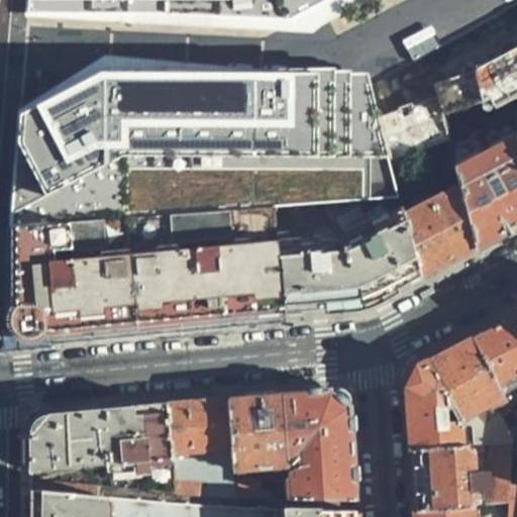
[(29,0),(28,15),(287,19),(324,0),(29,0)]
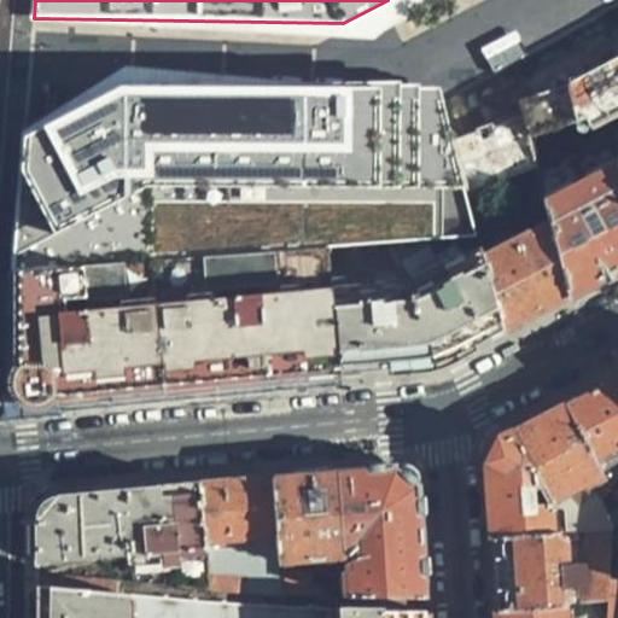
[(598,56),(617,48),(617,18),(588,30),(598,56)]
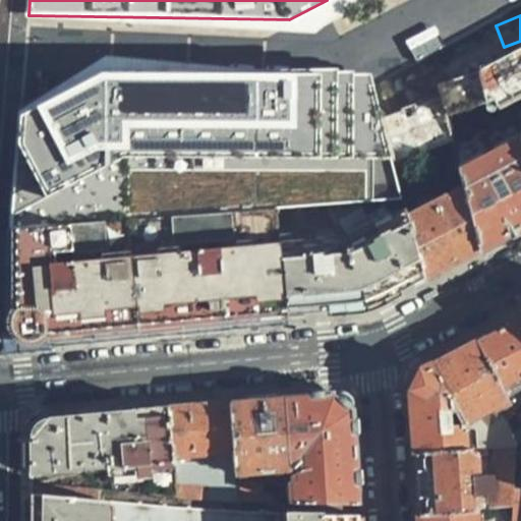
[(127,164),(392,162),(370,76),(193,64),(107,58),(18,123),(14,161),(7,227),(47,197),(90,165),(127,164)]
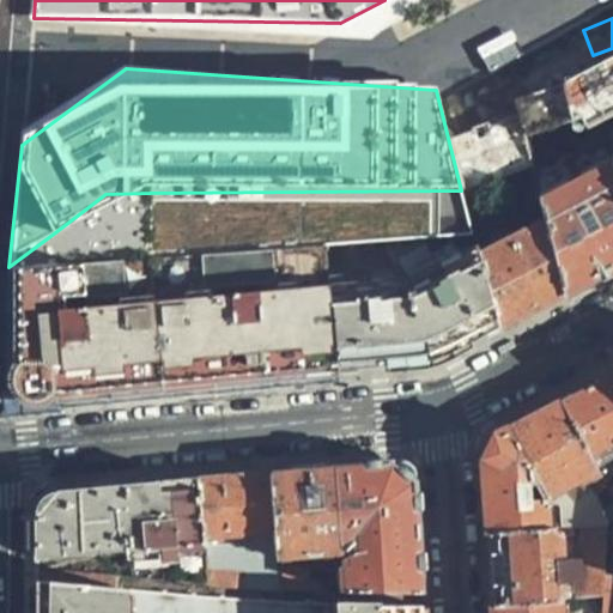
[(580,280),(612,261),(612,161),(538,199),(542,217),(560,290),(580,280)]
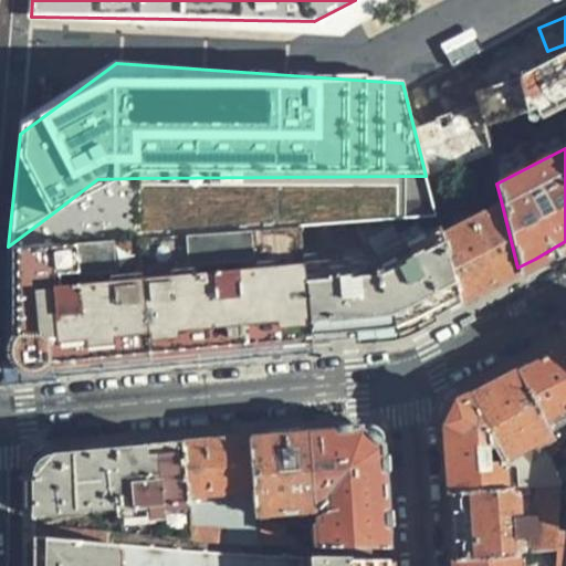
[(51,215),(8,247),(145,237),(138,178),(97,179),(51,215)]
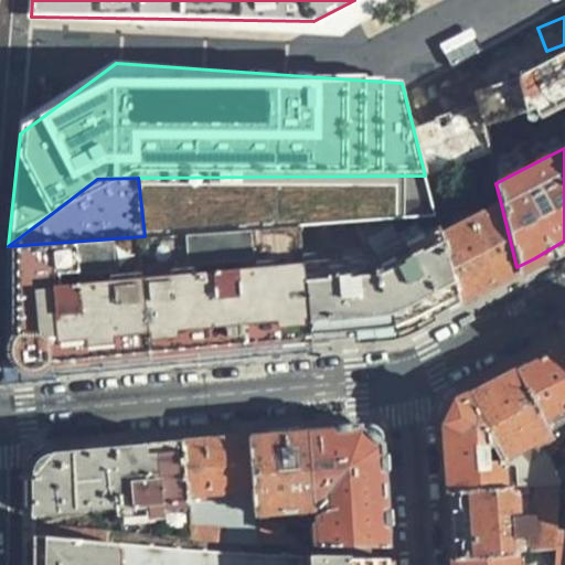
[(500,200),(440,233),(457,298),(488,283),(516,267),(500,200)]
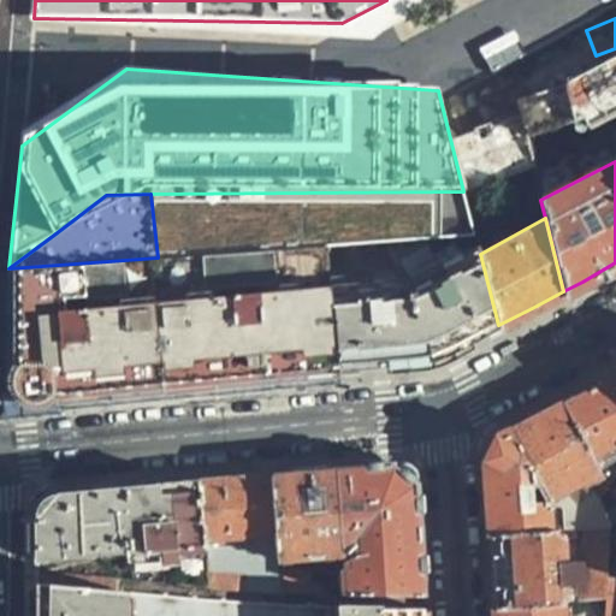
[(480,254),(475,236),(325,247),(335,373),(414,366),(422,366),(498,325),(480,254)]
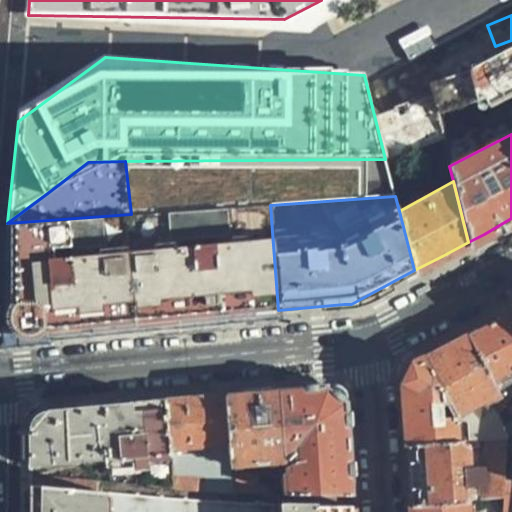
[(131,214),(7,223),(15,304),(17,304),(18,307),(18,308),(17,309),(15,310),(14,312),(14,314),(14,315),(14,317),(14,318),(14,320),(14,321),(14,324),(14,325),(15,326),(16,327),(17,328),(17,329),(19,330),(20,331),(20,332),(22,333),(35,331),(38,327),(43,325),(44,330),(47,330),(209,316),(278,310),(270,205),(131,214)]
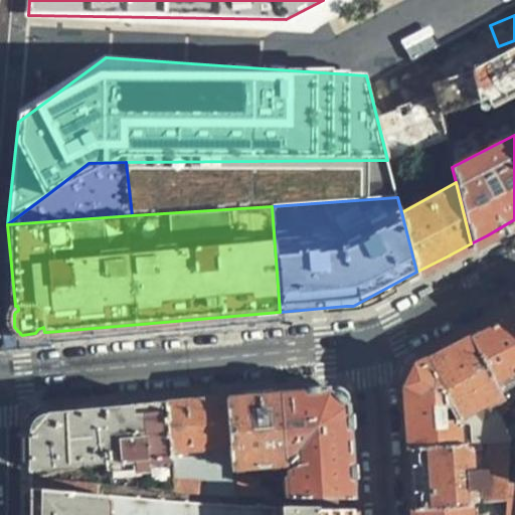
[(514,315),(497,325),(473,338),(503,395),(509,408),(514,405),(514,315)]
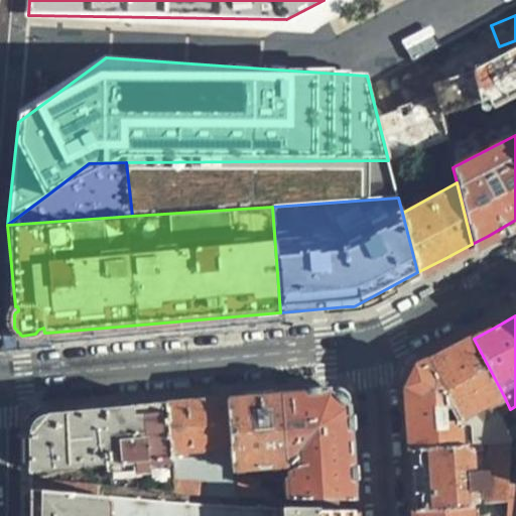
[(504,396),(474,339),(449,351),(428,361),(472,443),(493,442),(511,441),(491,403),(504,396)]
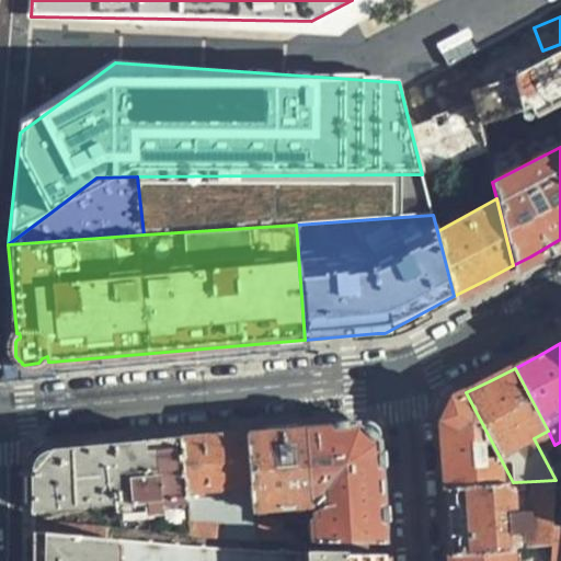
[(513,482),(466,392),(456,399),(443,418),(445,458),(447,487),(510,482),(513,482)]
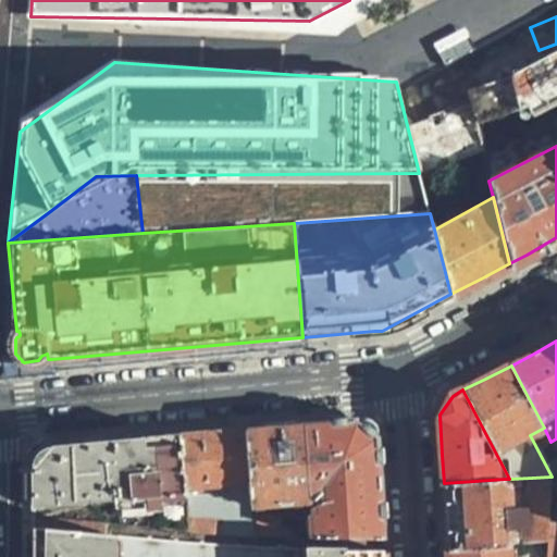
[(351,417),(310,421),(314,493),(314,504),(308,505),(309,534),(379,537),(374,438),(364,429),(351,417)]
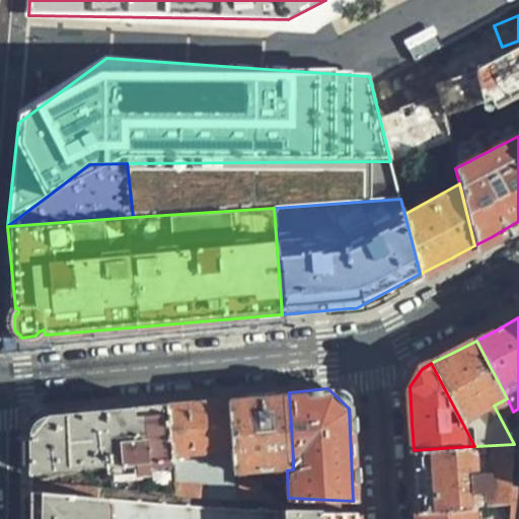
[(293,459),(289,392),(256,394),(226,397),(230,454),(231,463),(293,459)]
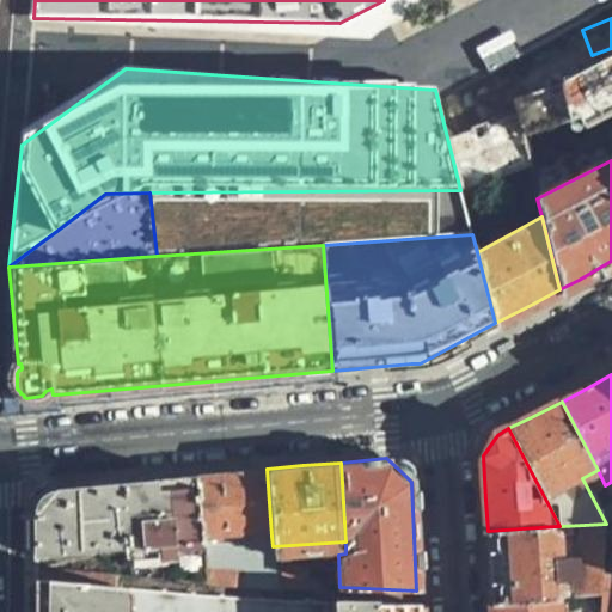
[(271,536),(267,469),(246,471),(194,476),(200,542),(271,536)]
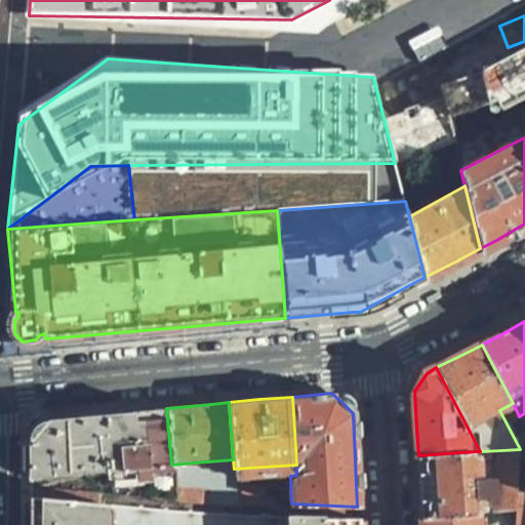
[(171,465),(166,408),(132,411),(71,416),(43,419),(28,437),(28,475),(106,468),(107,475),(172,470),(171,465)]
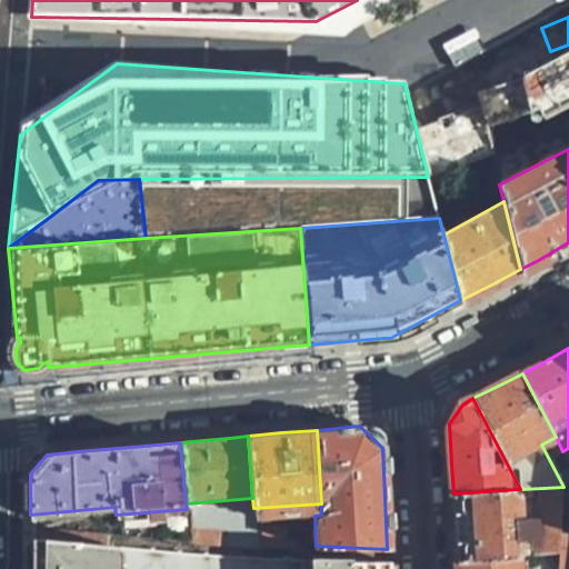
[(517,489),(453,493),(456,526),(458,560),(517,555),(558,551),(560,531),(563,487),(543,488),(538,547),(527,547),(525,533),(533,533),(533,523),(518,525),(517,489)]
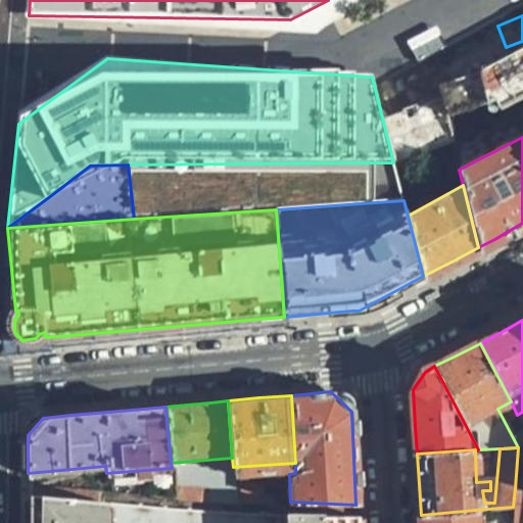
[(173,479),(174,496),(235,501),(234,482),(173,479)]
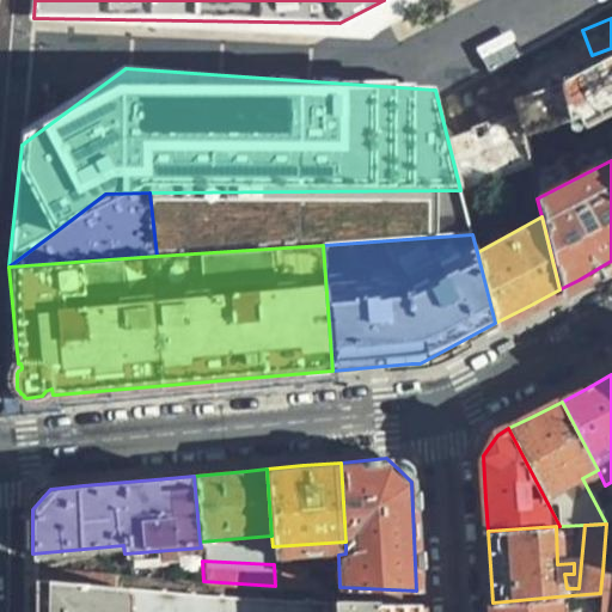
[(306,563),(274,564),(275,586),(307,587),(306,563)]
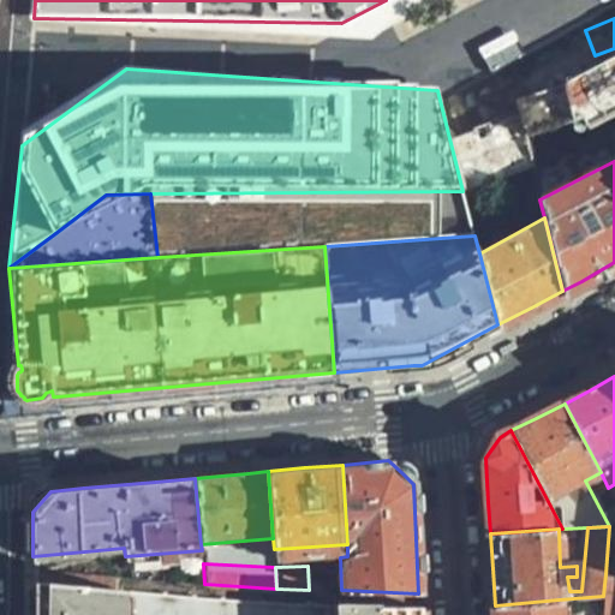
[(603,596),(599,614),(614,614),(614,575),(605,574),(603,596)]
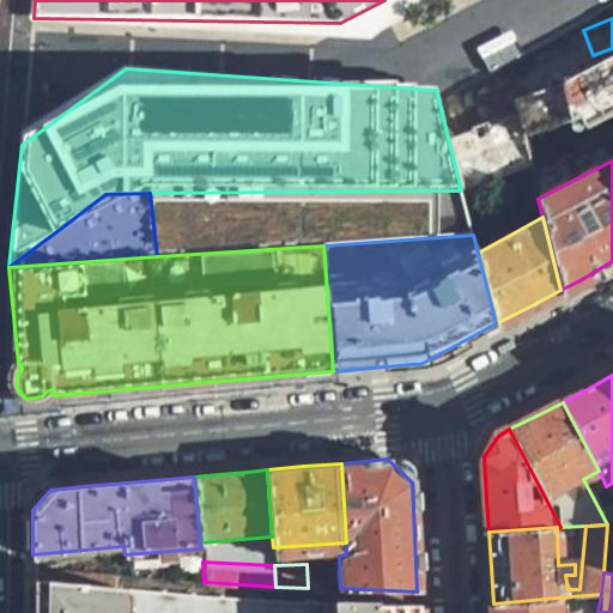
[(418,612),(418,602),(326,601),(32,578),(31,612),(418,612)]
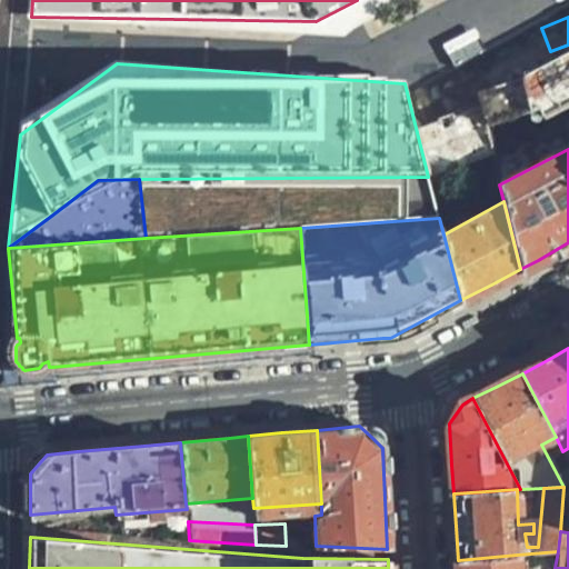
[(517,568),(517,555),(458,560),(458,568),(517,568)]
